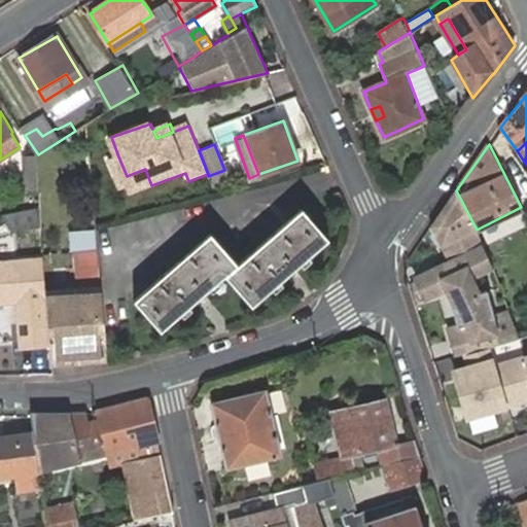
[(133,191),(151,185),(145,169),(127,176),(118,156),(112,159),(121,187),(130,183),(133,191)]
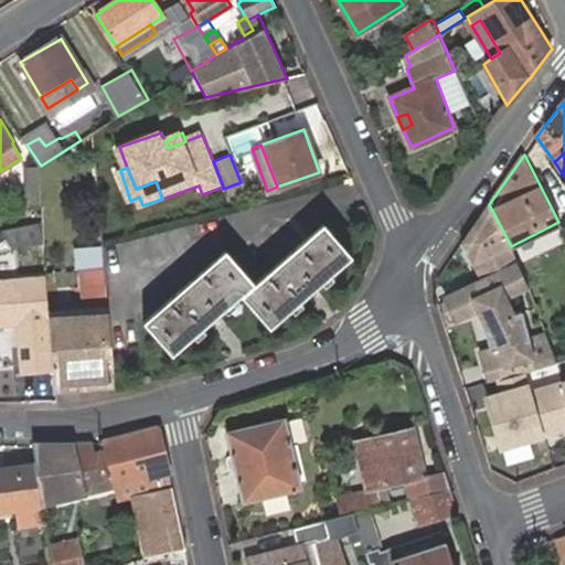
[(241,182),(223,189),(228,202),(245,195),(241,182)]
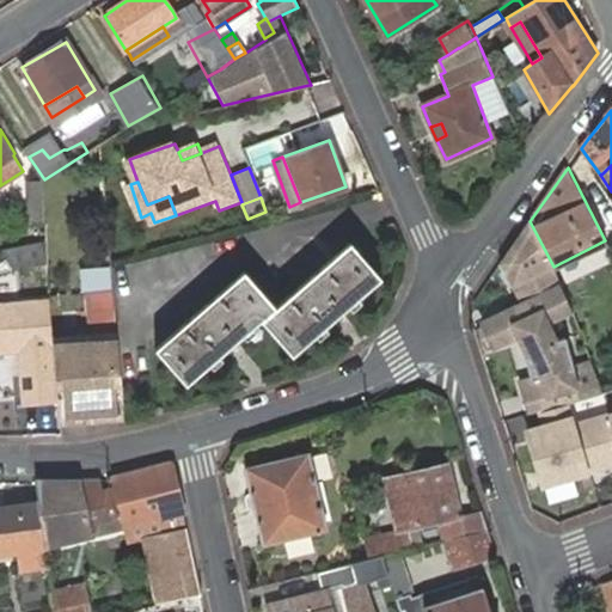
[(554,267),(530,221),(501,263),(513,287),(554,267)]
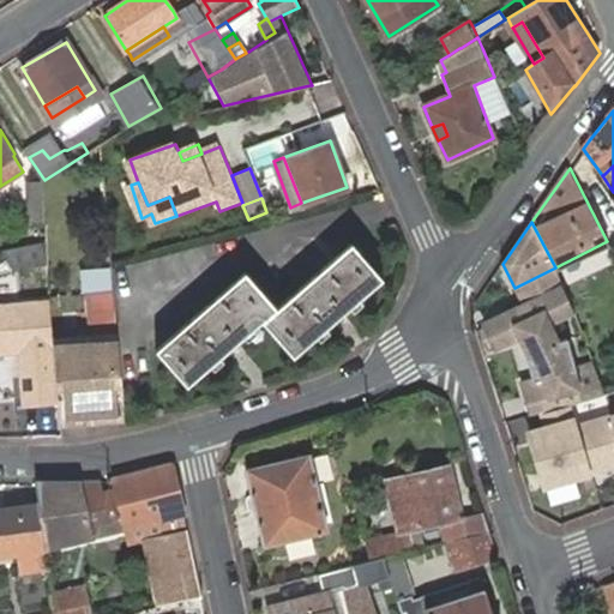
[(2,253),(13,272),(48,265),(47,242),(2,253)]
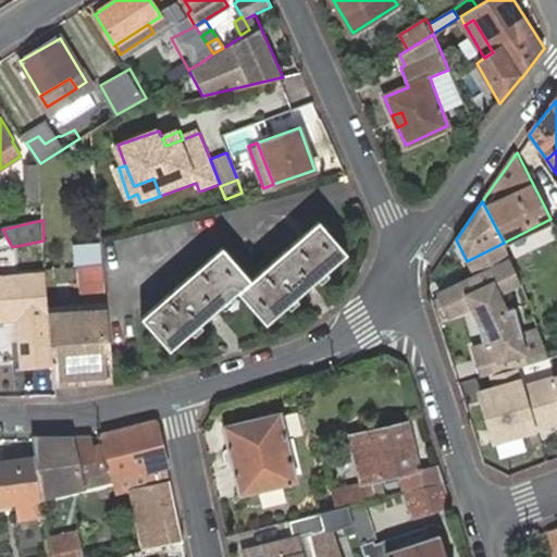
[(222,247),(140,318),(170,351),(238,292),(265,323),(348,254),(320,221),(250,280),(222,247)]
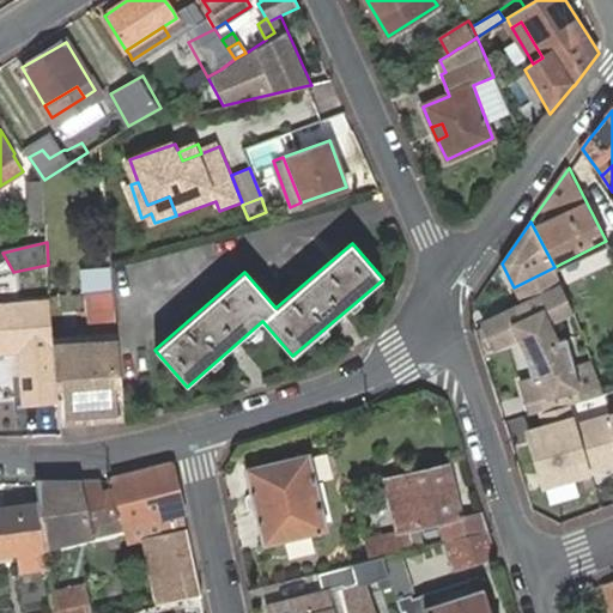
[(85,323),(116,323),(117,266),(85,265),(85,323)]
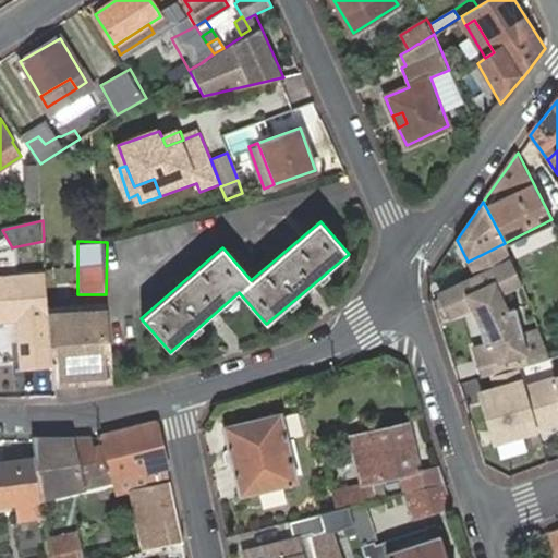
[(505,243),(470,261),(475,275),(512,259),(510,255),(506,245),(505,243)]
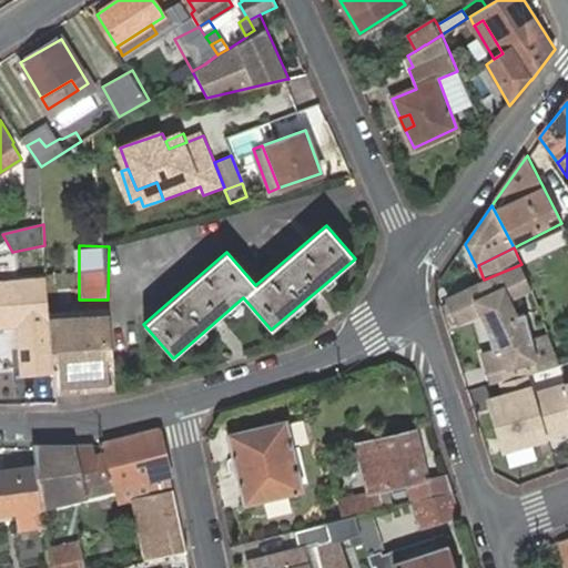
[(47,274),(44,250),(1,257),(2,262),(7,261),(8,267),(32,263),(34,276),(47,274)]
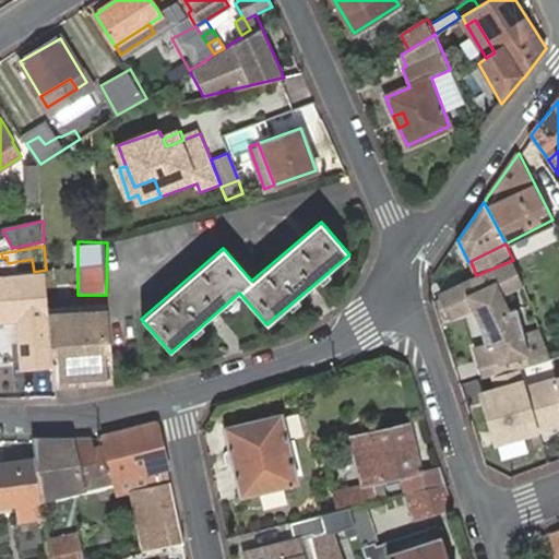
[(502,294),(523,285),(513,260),(476,275),(441,290),(444,297),(438,300),(443,314),(451,310),(453,317),(480,305),(485,322),(480,323),(486,344),(476,346),(485,377),(522,365),(552,357),(540,329),(533,331),(533,334),(525,335),(518,307),(507,310),(502,294)]
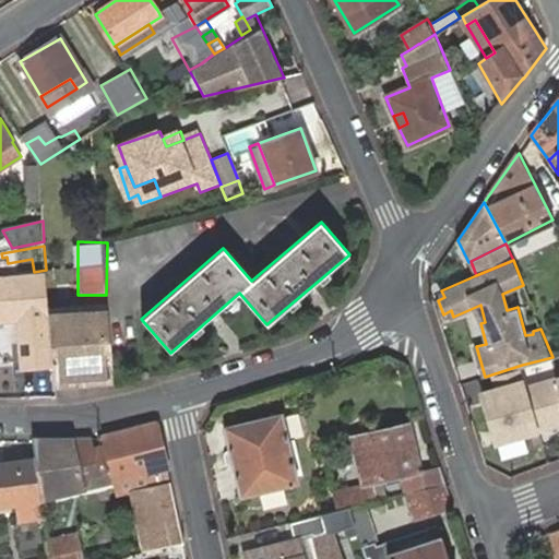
[(25,271),(0,272),(0,311),(28,309),(25,271)]
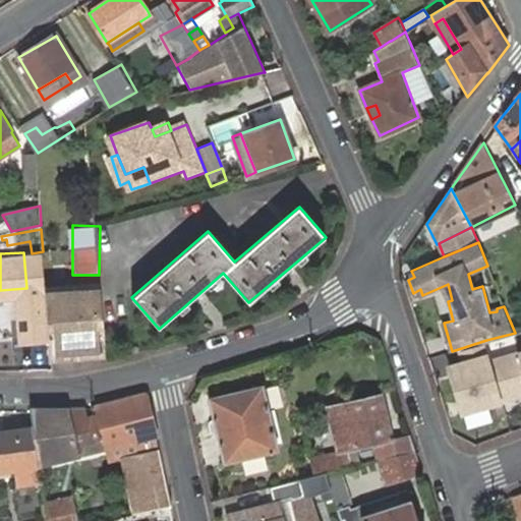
[(46,288),(53,355),(106,350),(100,282),(46,288)]
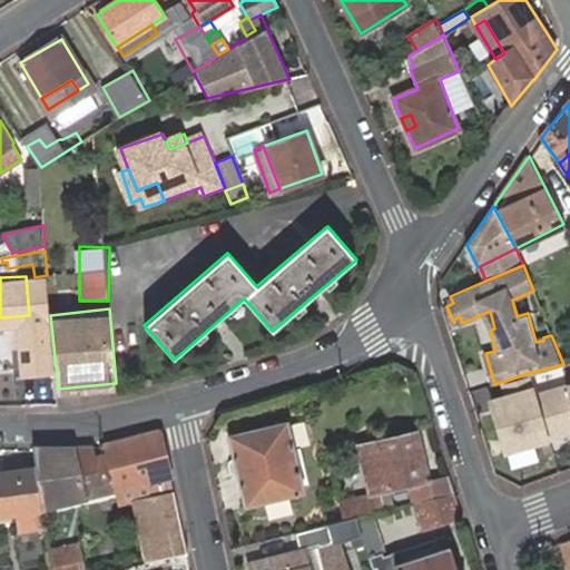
[(499,397),(484,401),(501,457),(569,435),(569,383),(538,393),(532,372),(494,384),(499,397)]
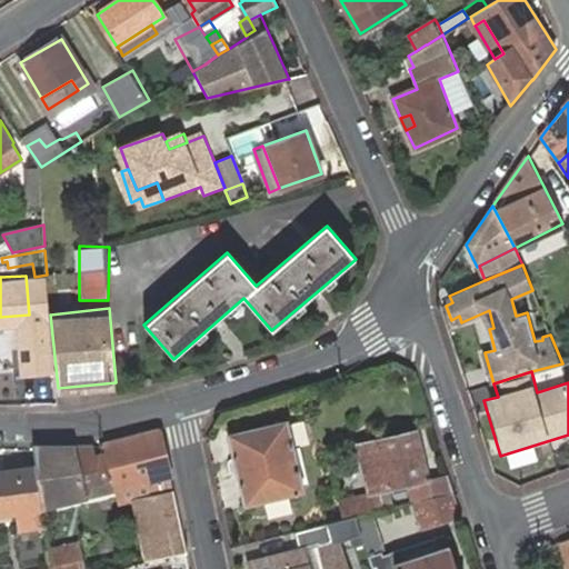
[(228,436),(235,461),(243,458),(249,479),(239,481),(246,506),(305,491),(288,421),(228,436)]
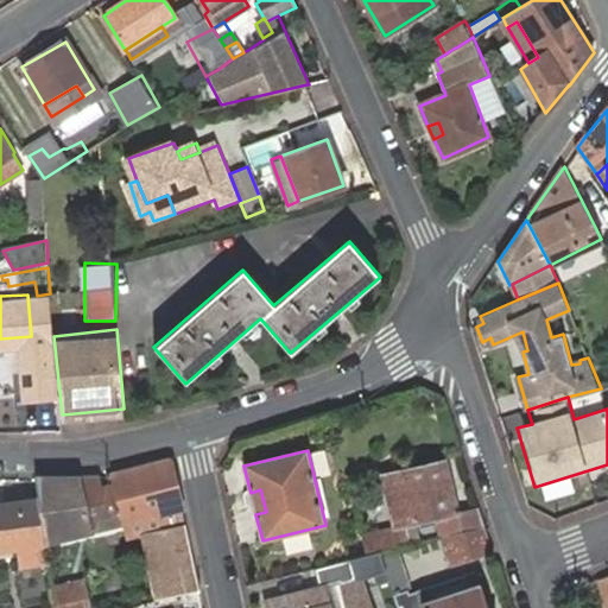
[(88,518),(124,510),(126,519),(162,513),(165,527),(187,521),(183,508),(171,460),(115,474),(118,485),(102,488),(100,474),(76,475),(36,477),(45,540),(90,530),(88,518)]
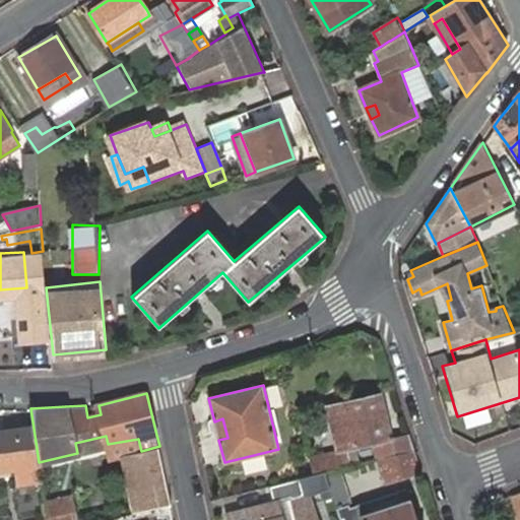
[(310,457),(314,473),(324,471),(338,467),(351,464),(348,449),(373,443),(377,458),(379,457),(415,448),(410,432),(392,436),(383,393),(326,406),(329,421),(334,443),(336,451),(310,457)]
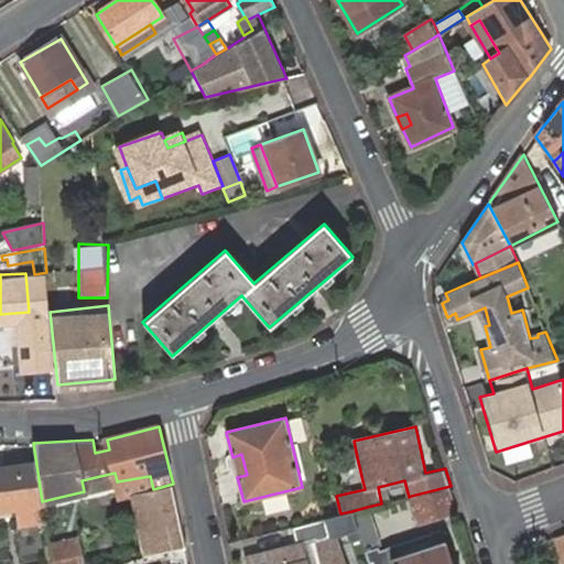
[(241,454),(232,457),(237,477),(247,475),(241,454)]
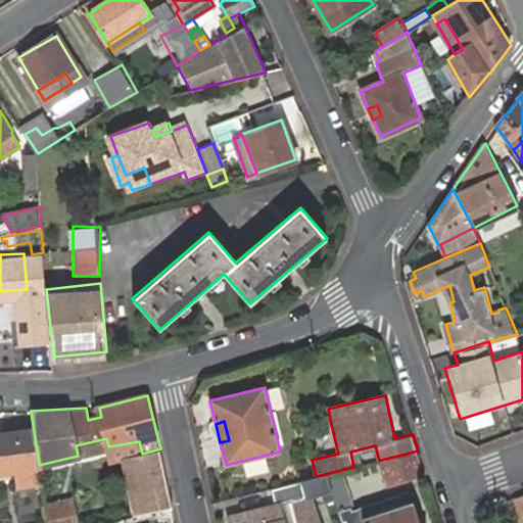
[(24,430),(0,433),(0,473),(8,472),(10,488),(35,483),(32,468),(24,430)]
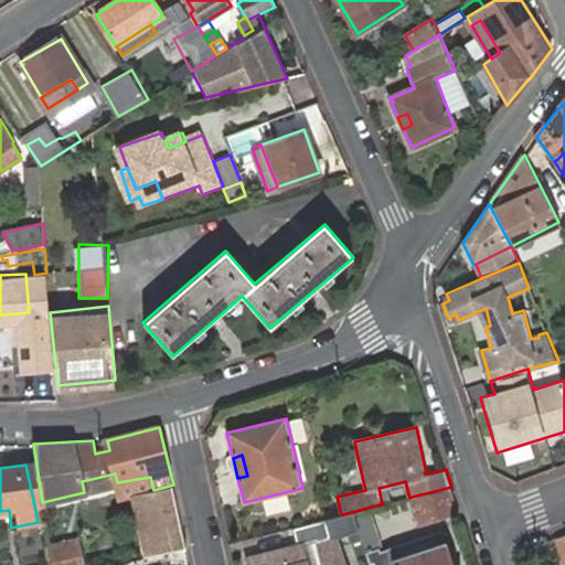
[(82,481),(84,492),(117,484),(117,482),(115,473),(82,481)]
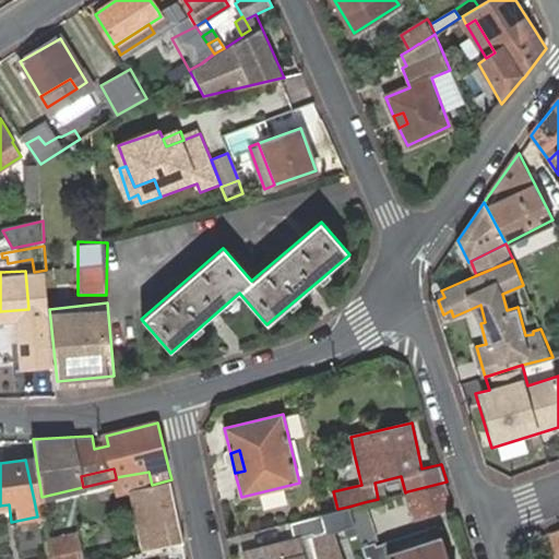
[(149,472),(116,477),(116,479),(119,494),(135,490),(150,487),(152,486),(152,485),(149,472)]
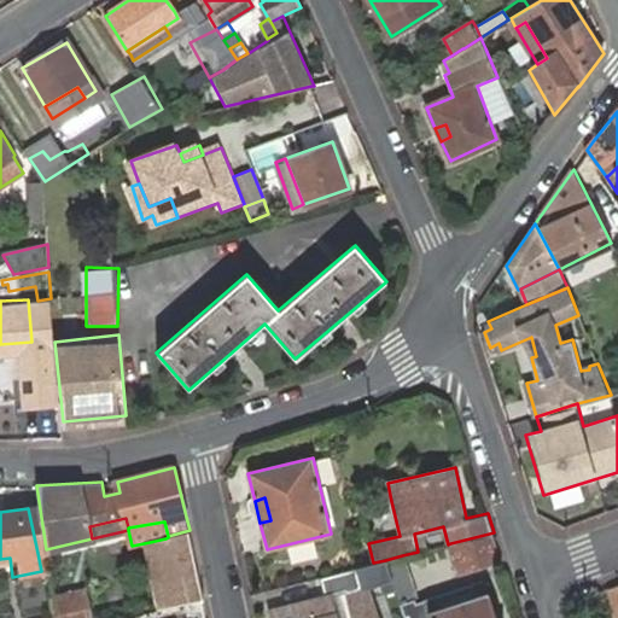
[(190,530),(168,536),(168,537),(165,538),(170,555),(162,558),(167,579),(158,582),(164,611),(205,601),(190,530)]
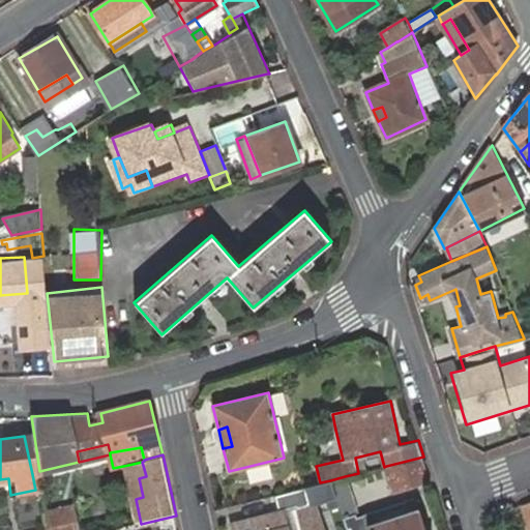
[(432,479),(423,457),(386,466),(394,491),(432,479)]
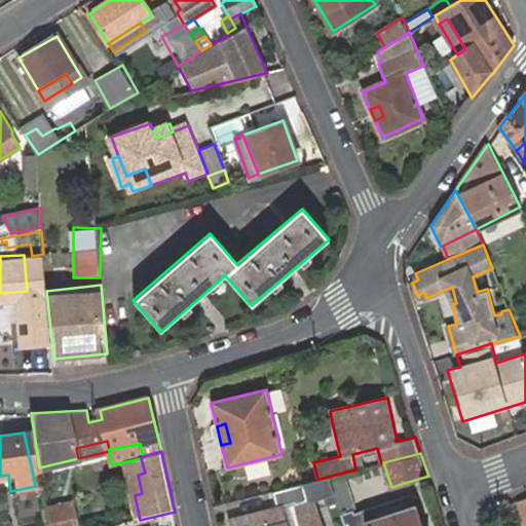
[(145,473),(141,458),(127,461),(135,495),(142,493),(138,475),(145,473)]
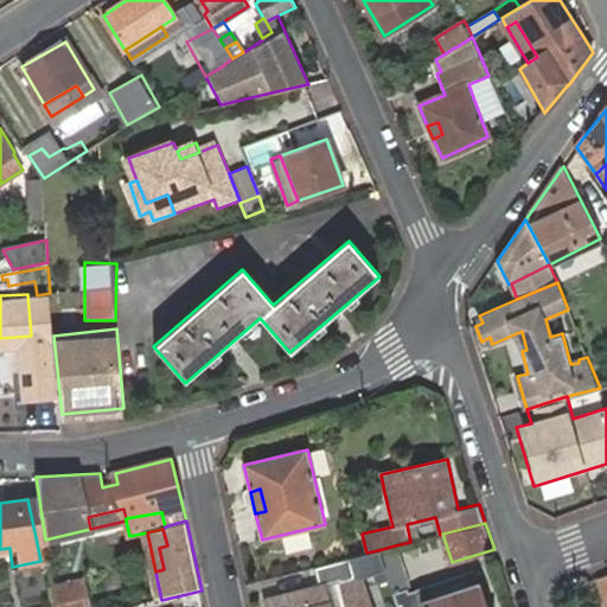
[(395,545),(378,550),(383,566),(400,560),(395,545)]
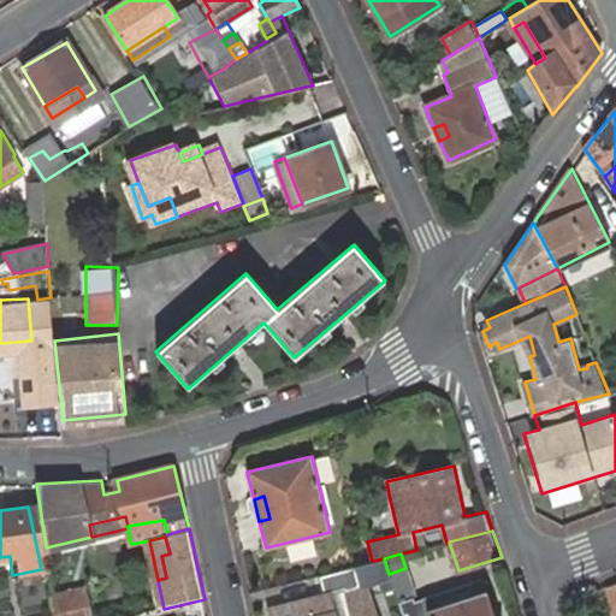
[(403,615),(495,615),(484,579),(418,600),(406,568),(389,574),(403,615)]
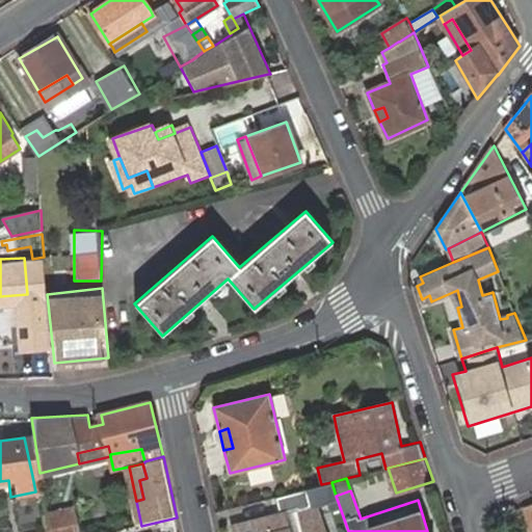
[(282,510),(310,504),(307,491),(280,498),(282,510)]
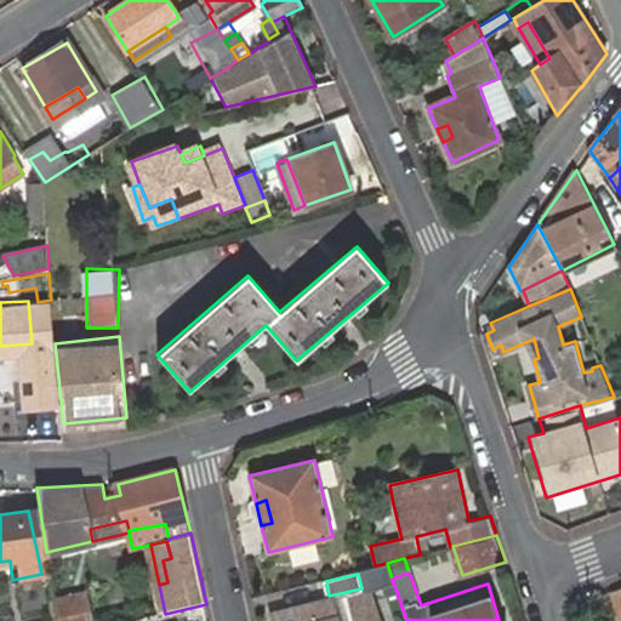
[(89,620),(84,594),(57,599),(61,620),(89,620)]
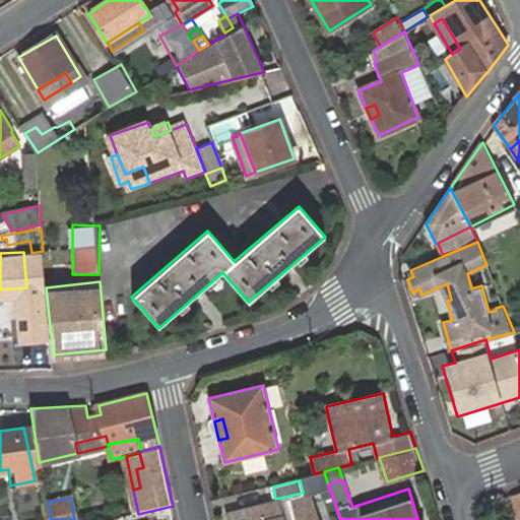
[(284,519),(281,502),(226,515),(226,519),(323,519),(318,502),(298,507),(300,519),(284,519)]
